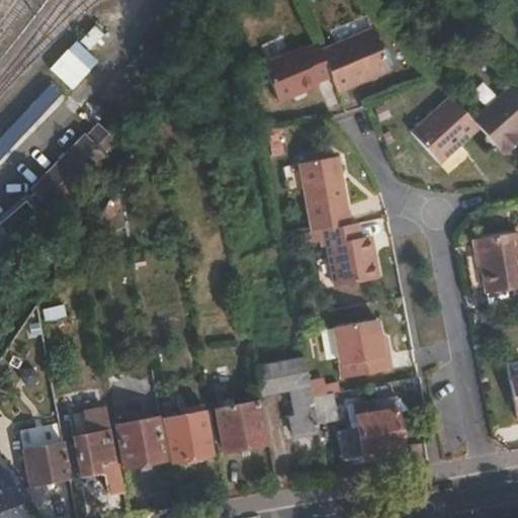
[(331,77),(337,92),(391,70),(373,28),(321,51),(331,77)]
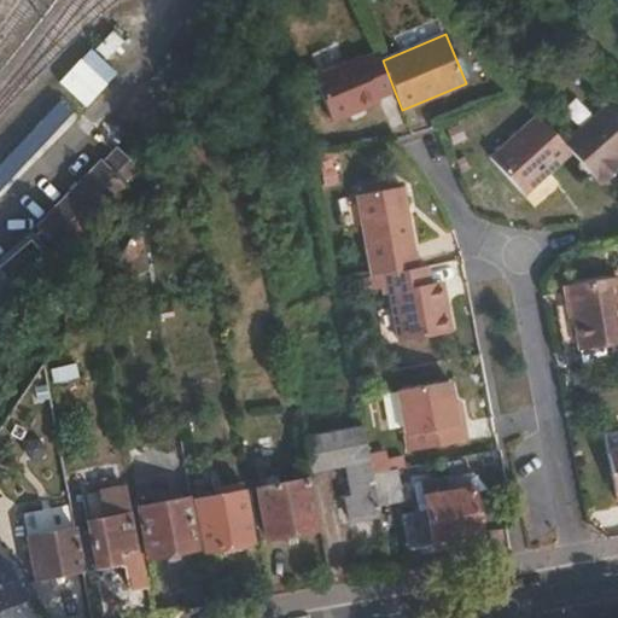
[(383,60),(378,52),(362,58),(361,57),(313,76),(332,122),(379,103),(379,98),(395,92),(383,60)]
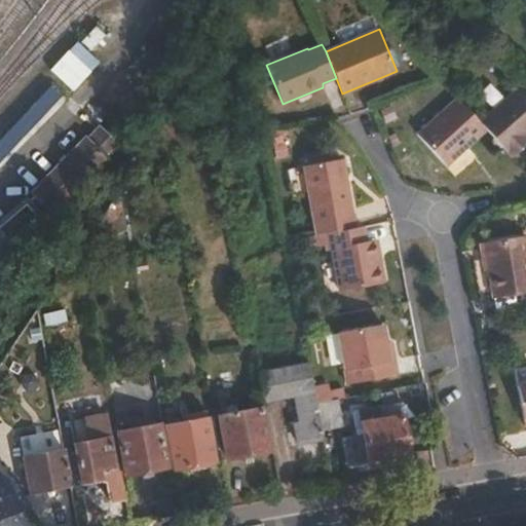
[(486,130),(512,157),(525,144),(525,143),(523,141),(525,137),(525,96),(518,86),(479,121),(486,130)]
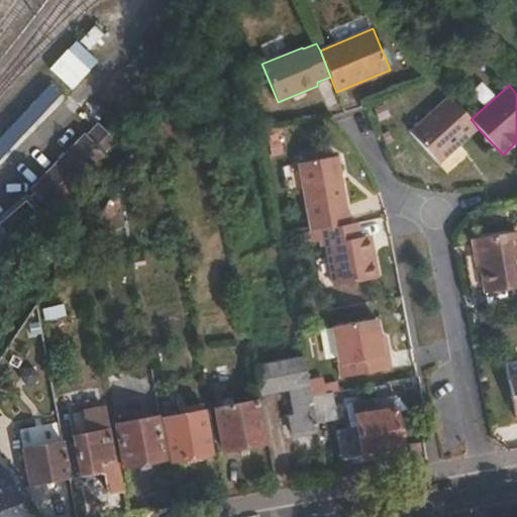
[(471,119),(449,96),(410,131),(438,163),(478,128),(471,119)]
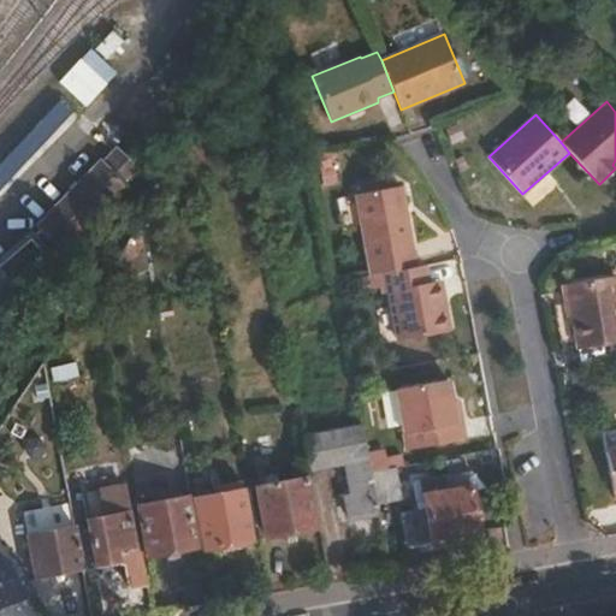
[(0,298),(5,295),(3,292),(45,256),(58,244),(64,250),(126,187),(125,185),(140,170),(117,148),(102,163),(100,161),(37,224),(41,229),(30,238),(0,262),(0,298)]
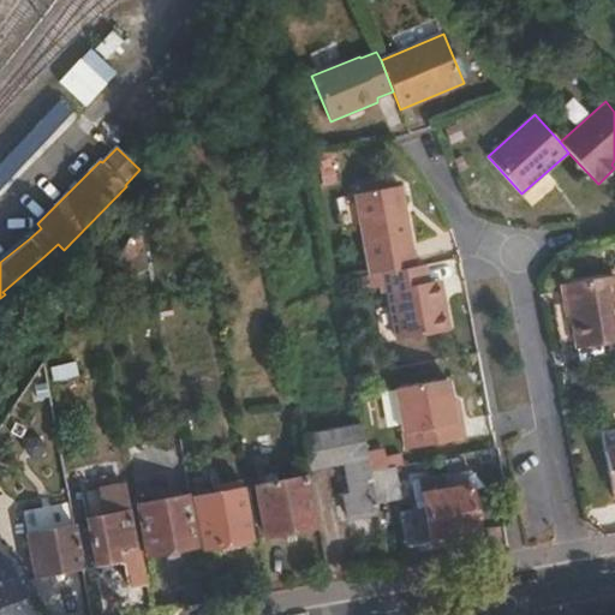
[(358,183),(360,193),(396,186),(395,175),(358,183)]
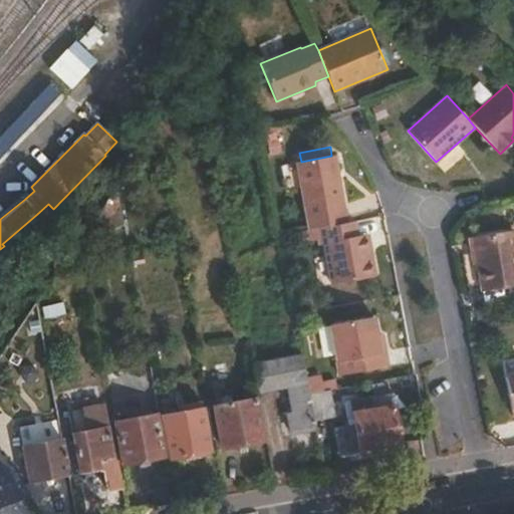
[(296,162),(309,229),(320,227),(347,222),(334,155),(331,156),(301,162),(296,162)]
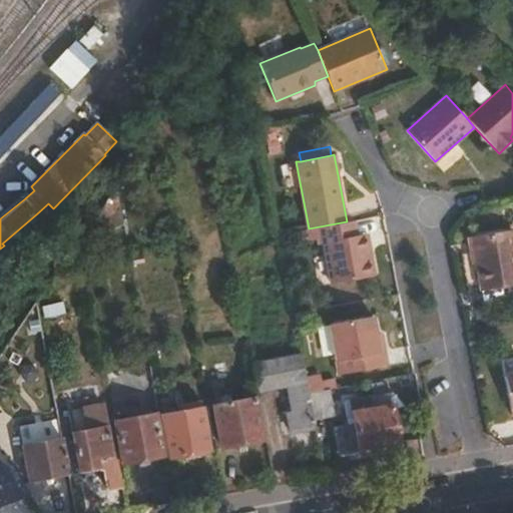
[(102,232),(124,227),(117,192),(113,189),(97,212),(102,232)]
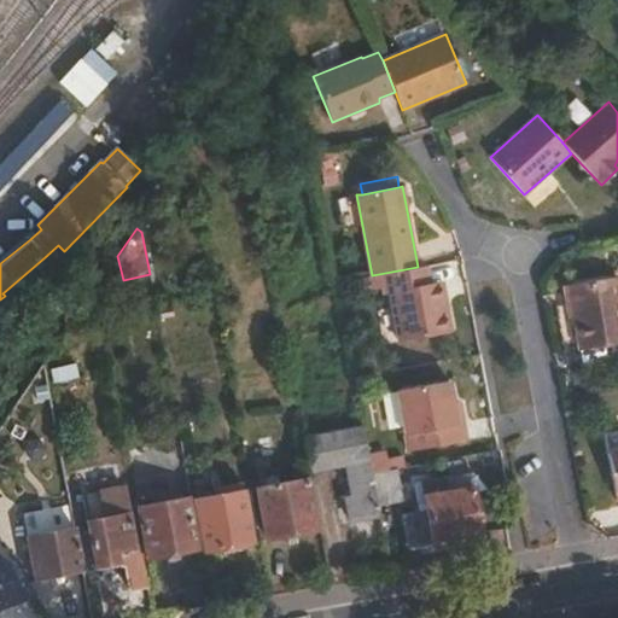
[(430,283),(427,266),(418,267),(385,273),(390,293),(398,342),(452,332),(445,296),(433,298),(430,283)]
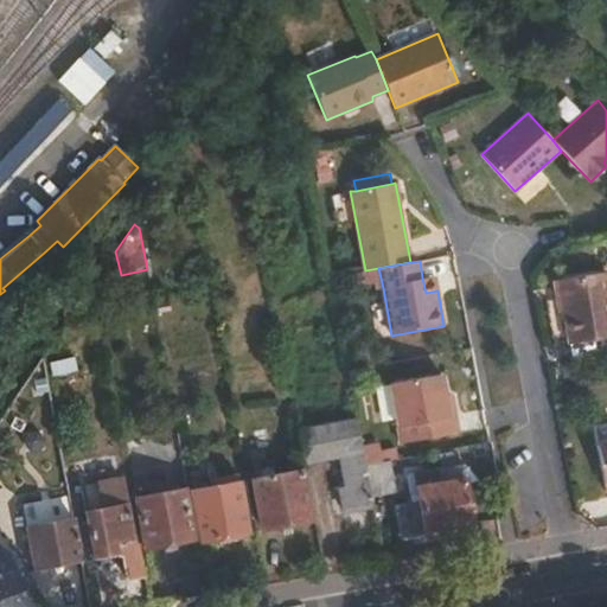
[(365,270),(363,270),(365,285),(375,283),(375,289),(383,288),(378,268),(365,270)]
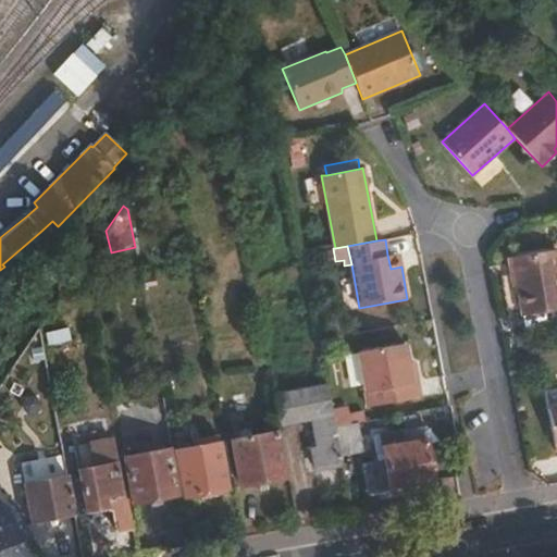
[(556,248),(511,257),(522,316),(556,309),(556,248)]
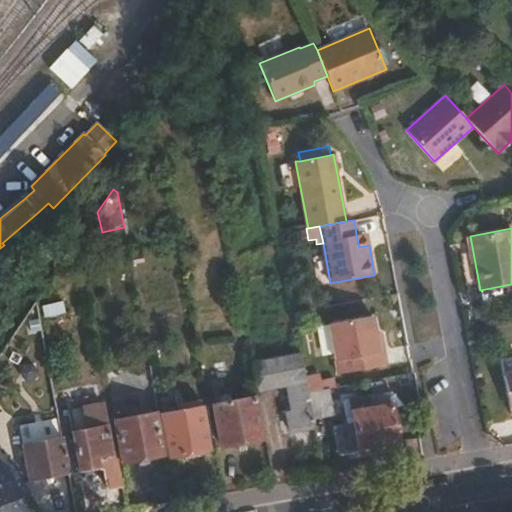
[(367,232),(356,234),(359,247),(369,245),(367,232)]
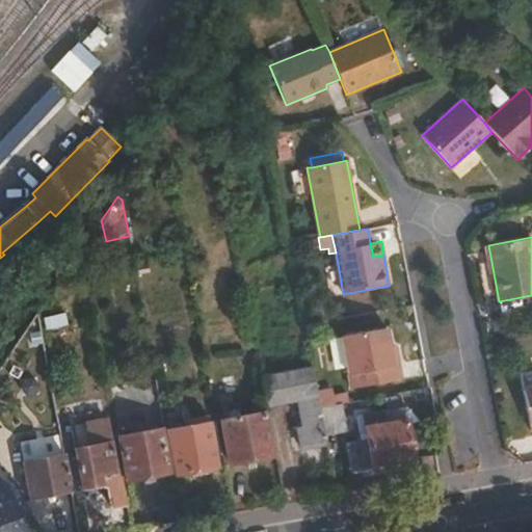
[(64,314),(43,318),(45,328),(67,323),(64,314)]
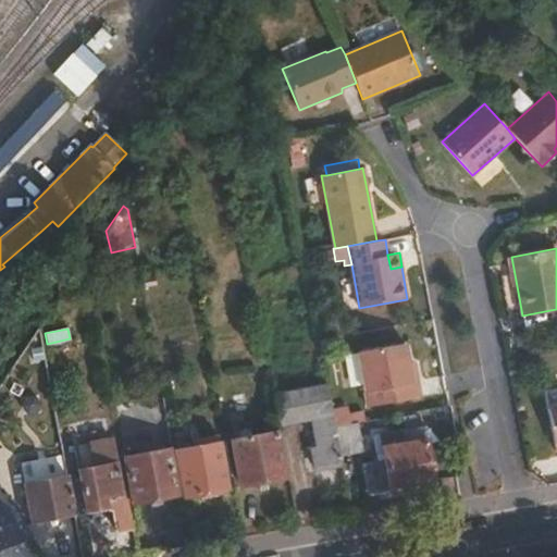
[(412,382),(409,362),(406,343),(357,351),(368,408),(422,397),(419,381),(412,382)]
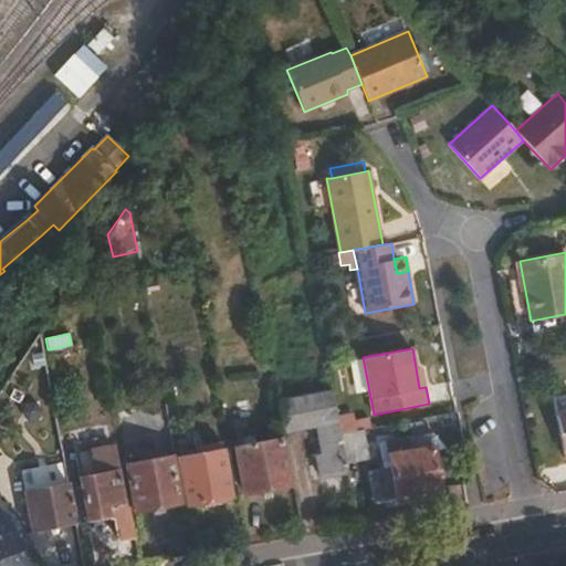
[(421,367),(416,368),(419,388),(426,387),(421,367)]
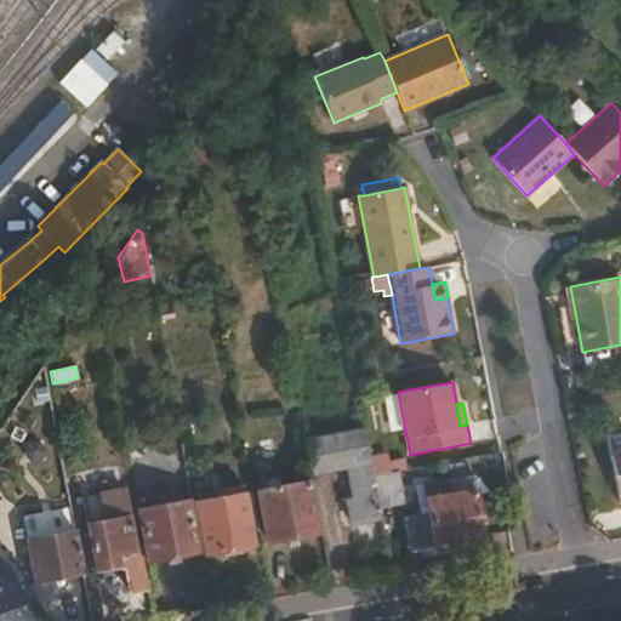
[(305,439),(312,474),(347,468),(352,499),(346,500),(351,525),(382,519),(380,508),(374,477),(364,428),(305,439)]
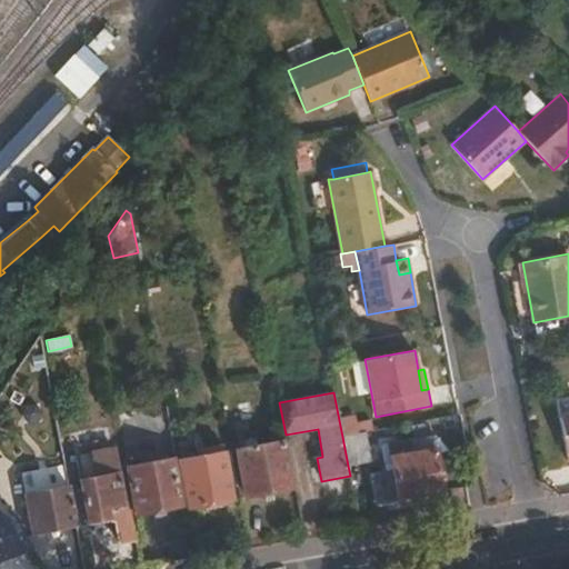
[(568,412),(559,415),(567,455),(568,453),(568,412)]
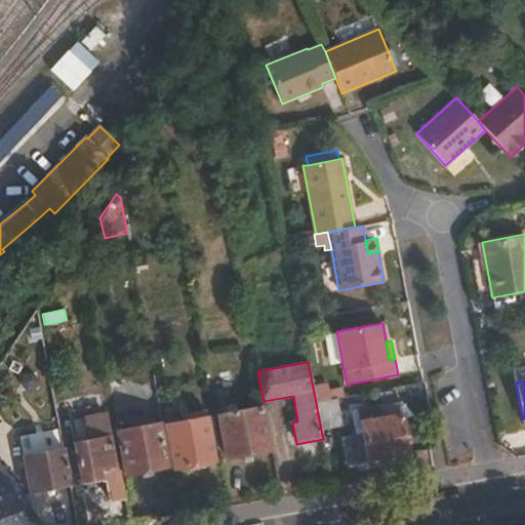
[(337,398),(316,403),(321,430),(344,426),(337,398)]
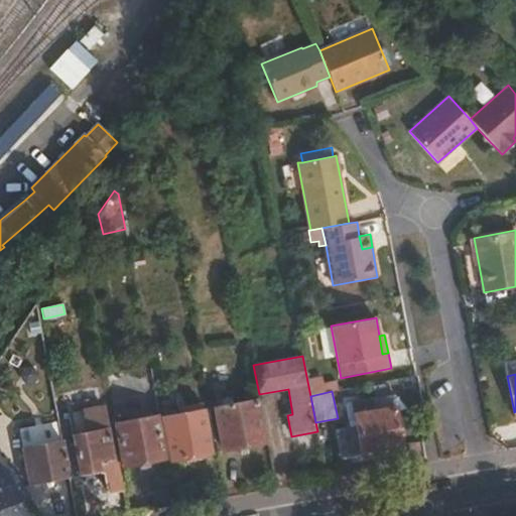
[(351,427),(336,430),(340,459),(403,447),(394,395),(346,403),(351,427)]
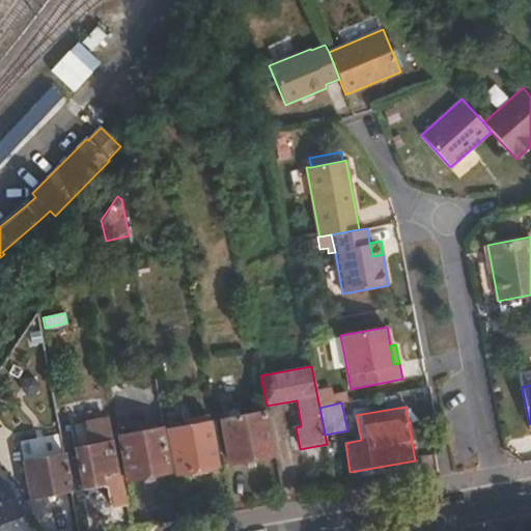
[(263,411),(221,419),(230,465),(273,456),(263,411)]
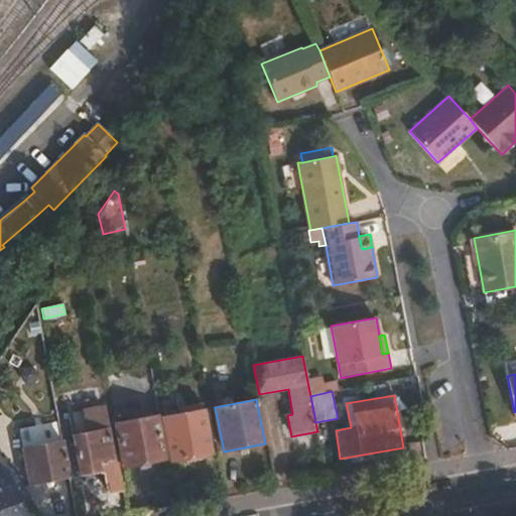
[(184,413),(162,417),(171,460),(212,453),(203,403),(183,407),(184,413)]
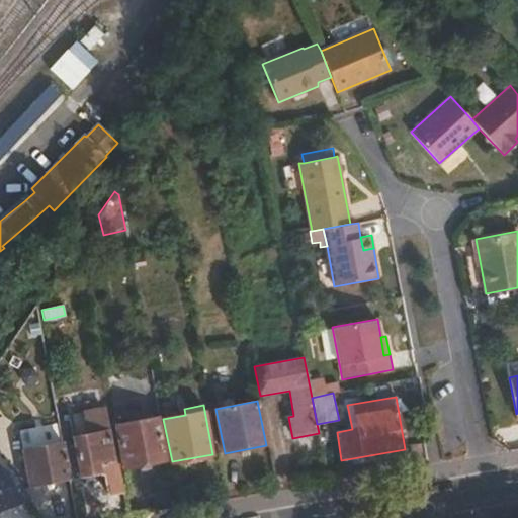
[(59,415),(71,479),(100,473),(99,463),(102,463),(107,494),(124,491),(118,457),(115,458),(106,407),(59,415)]
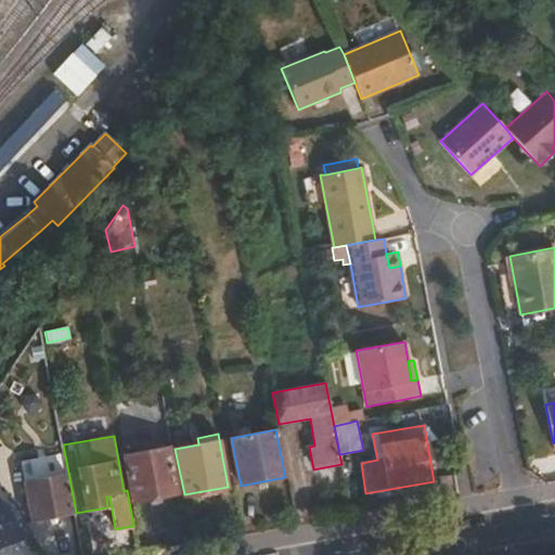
[(139,452),(124,455),(133,502),(178,493),(169,446),(156,449),(155,440),(137,443),(139,452)]
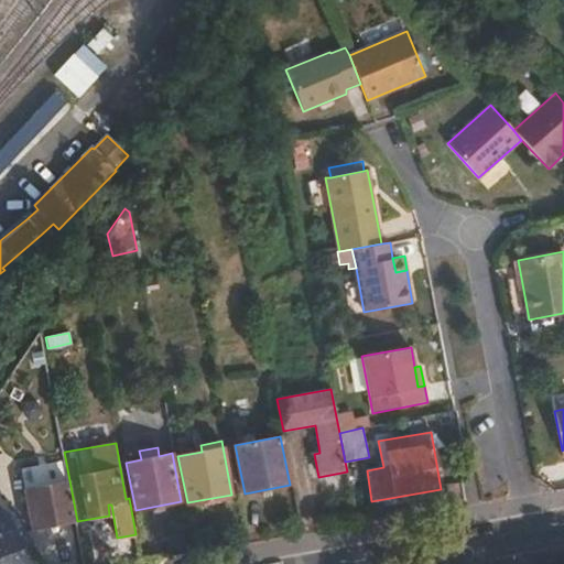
[(68,481),(24,489),(32,530),(76,521),(68,481)]
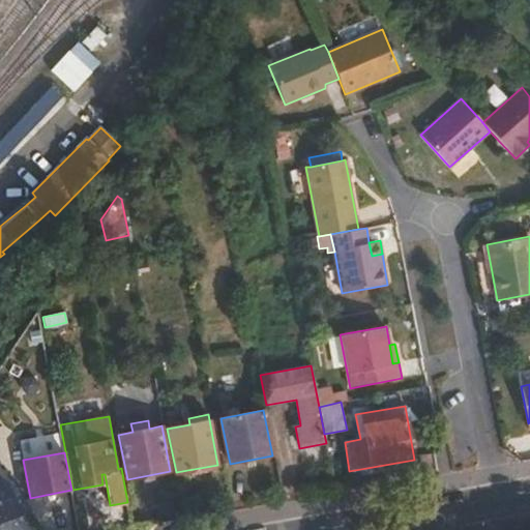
[(0,522),(32,511),(5,474),(0,475),(0,522)]
